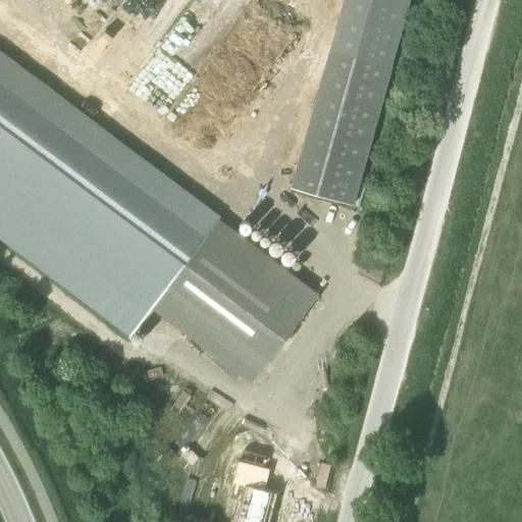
[(122,0),(158,33),(183,6),(175,0),(122,0)]
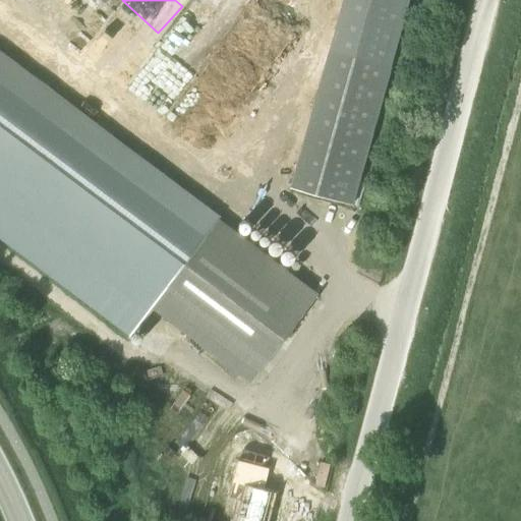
[(345,0),(291,188),(351,206),(409,0),(345,0)]
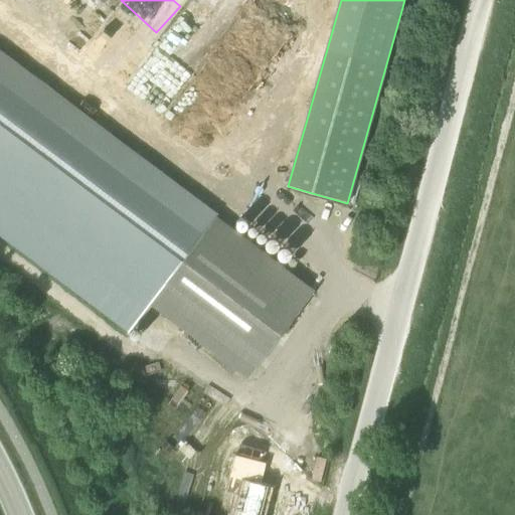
[(275,67),(275,38),(229,39),(229,48),(246,48),(246,68),(275,67)]
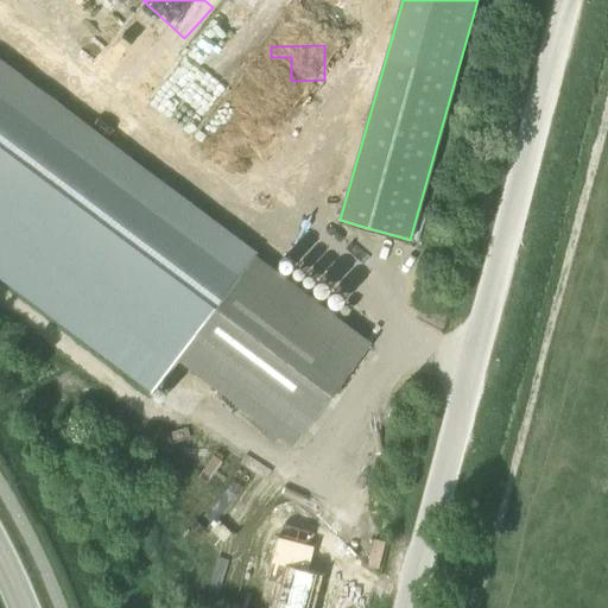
[(178,360),(254,259),(258,254),(0,59),(0,232),(175,363),(178,360)]
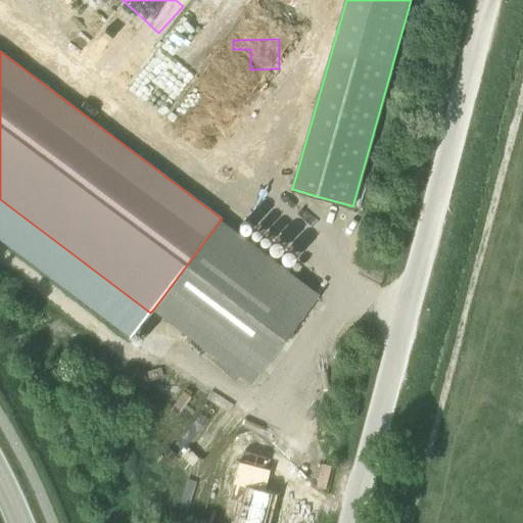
[(219,223),(153,310),(230,366),(225,373),(236,382),(241,375),(252,384),(318,297),(219,223)]
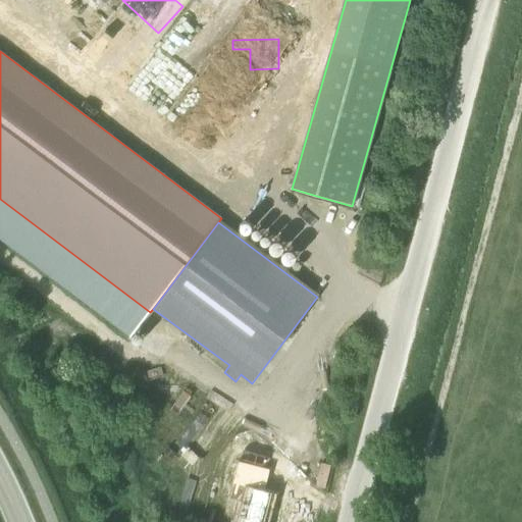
[(284,445),(253,436),(243,473),(236,503),(247,506),(280,515),(293,467),(279,464),(284,445)]
